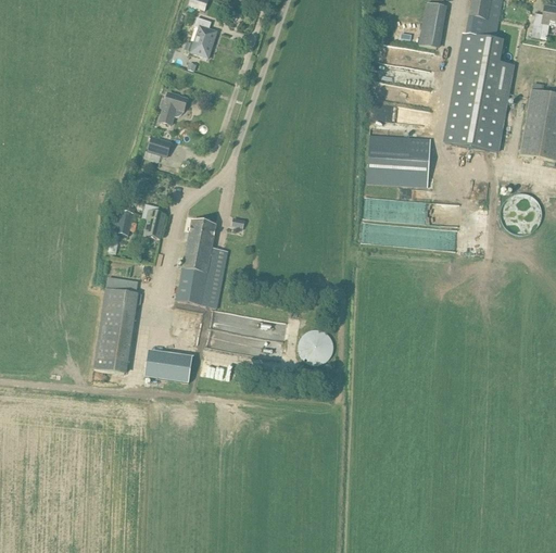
[(189,0),(188,4),(204,10),(207,0),(189,0)]
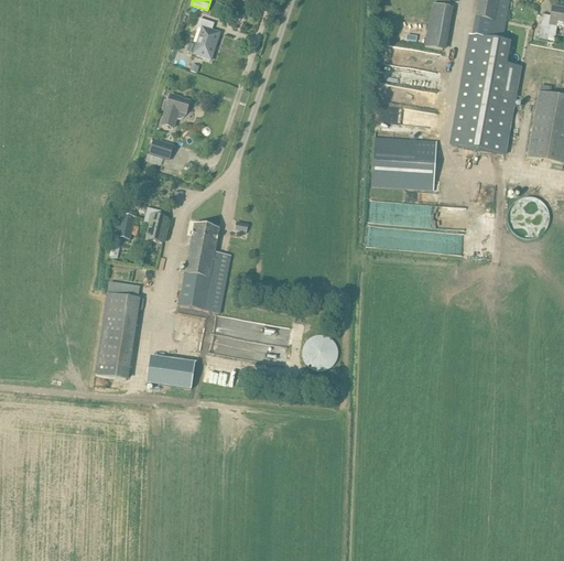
[(478,0),(473,33),(502,39),(507,9),(509,0),(478,0)]
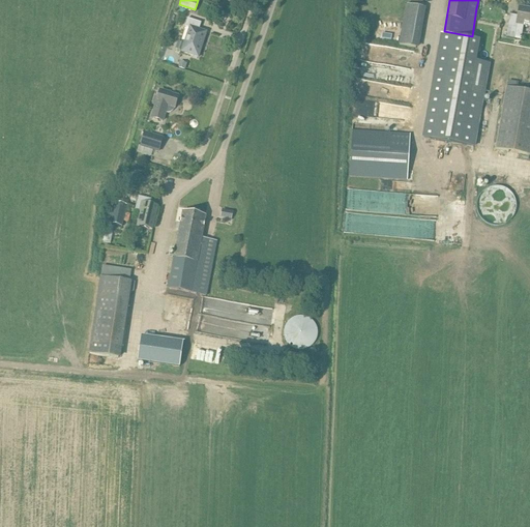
[(400,44),(415,47),(423,4),(407,2),(400,44)]
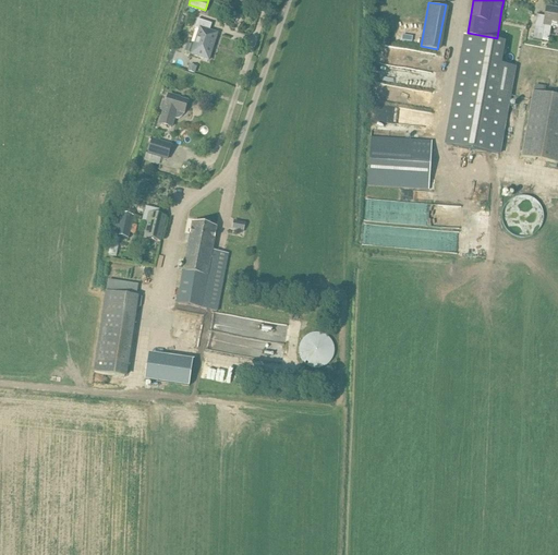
[(536,13),(534,24),(533,35),(541,37),(543,26),(544,22),(557,24),(557,7),(547,5),(545,14),(536,13)]
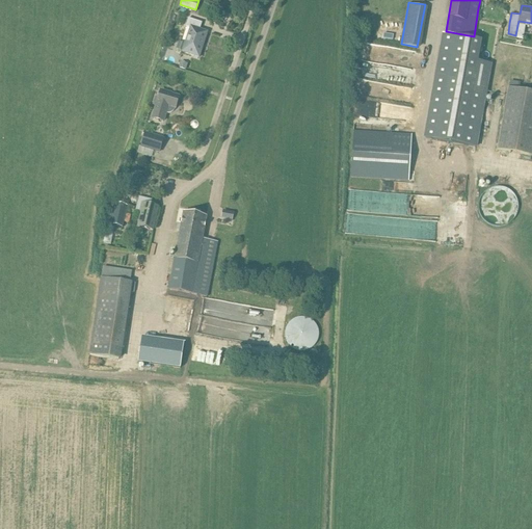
[(182,50),(189,52),(198,55),(207,29),(200,27),(202,20),(188,16),(186,23),(190,25),(182,50)]
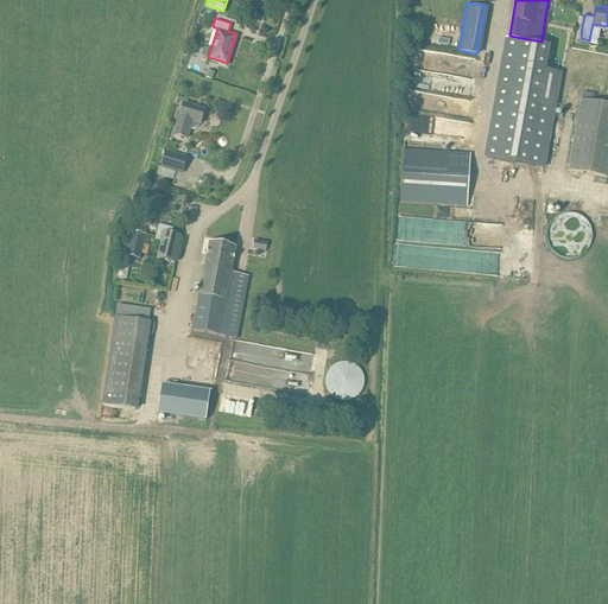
[(507,36),(486,156),(543,165),(551,120),(561,70),(544,67),(548,43),(542,42),(508,36),(507,36)]
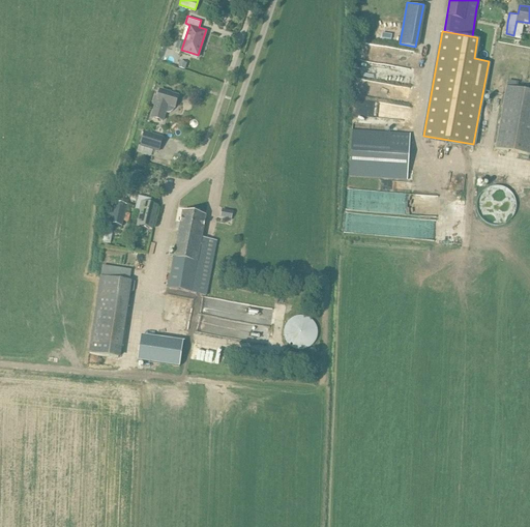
[(410,63),(412,49),(369,42),(366,56),(374,57),(375,52),(376,52),(377,49),(396,52),(395,61),(410,63)]
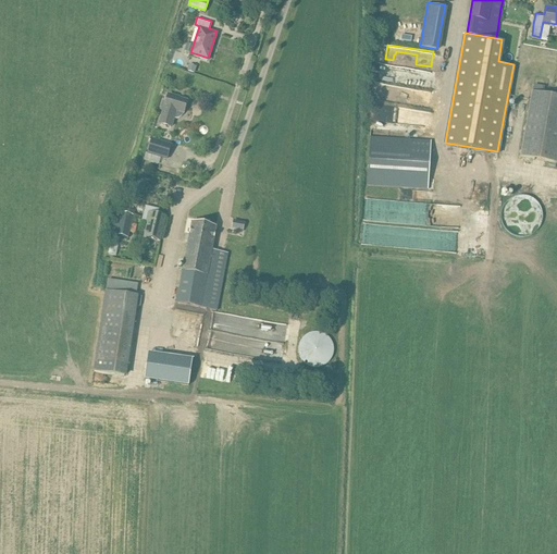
[(187,63),(185,70),(193,72),(195,65),(187,63)]
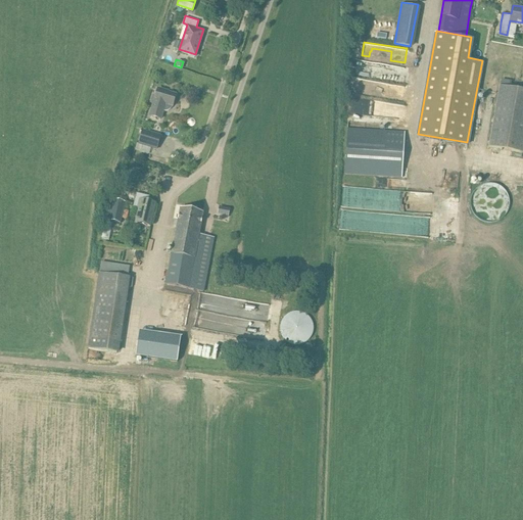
[(162,63),(160,71),(174,75),(176,68),(162,63)]
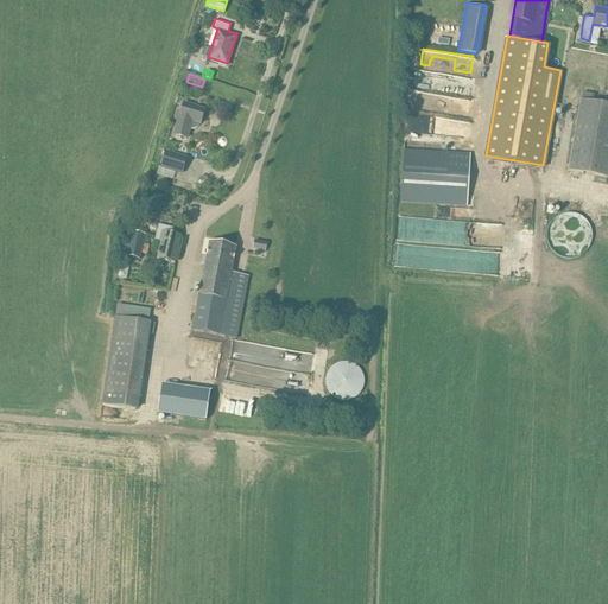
[(607,176),(607,102),(580,97),(567,169),(607,176)]
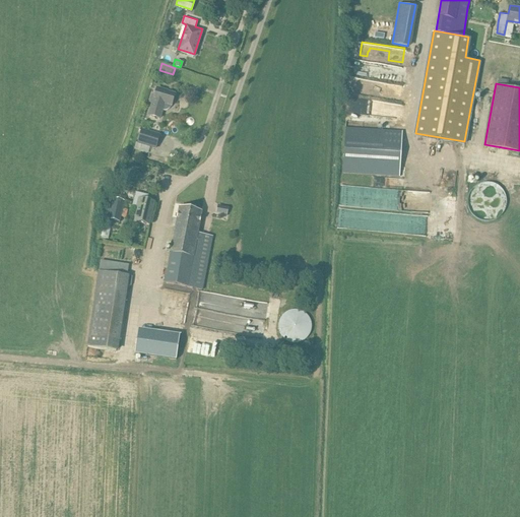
[(149,113),(150,113),(159,116),(161,109),(164,109),(165,109),(166,109),(168,108),(169,108),(170,107),(171,106),(171,105),(172,103),(175,92),(156,86),(154,93),(152,92),(151,97),(153,98),(149,113)]
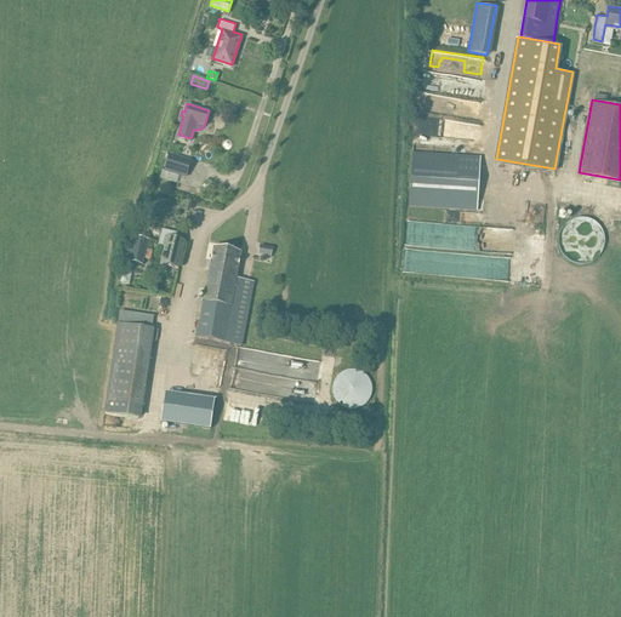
[(412,149),(409,203),(477,207),(480,154),(412,149)]
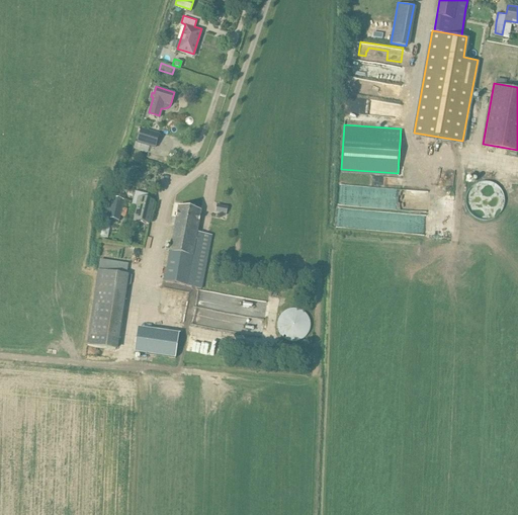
[(138,140),(155,146),(159,133),(142,127),(138,140)]
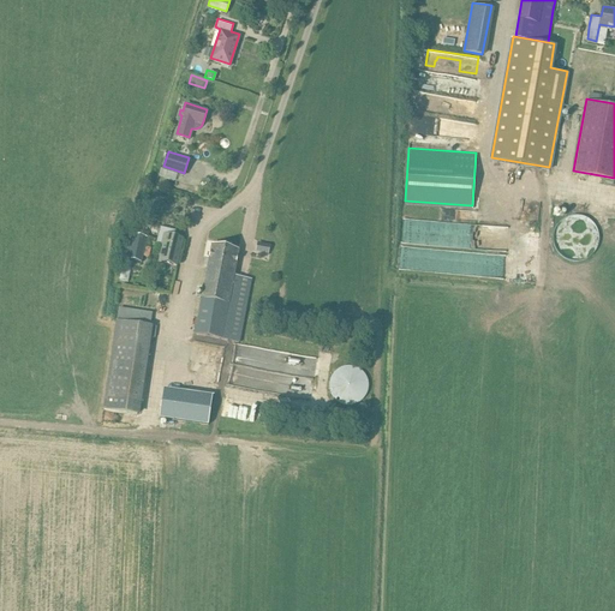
[(161,225),(160,231),(157,241),(163,243),(160,259),(177,263),(183,237),(174,234),(175,228),(161,225)]
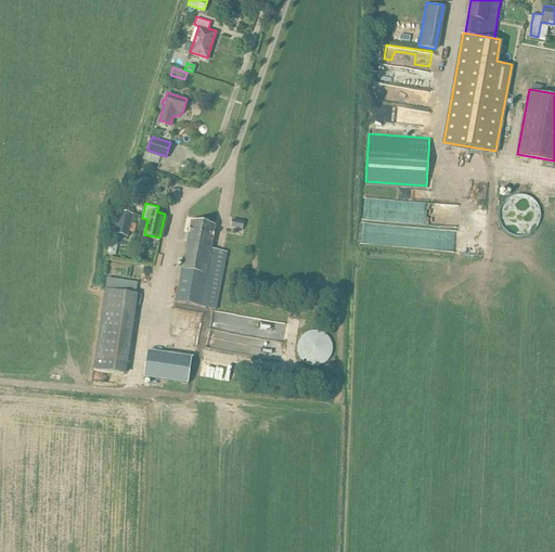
[(128,235),(132,213),(115,209),(111,231),(113,232),(120,233),(128,235)]
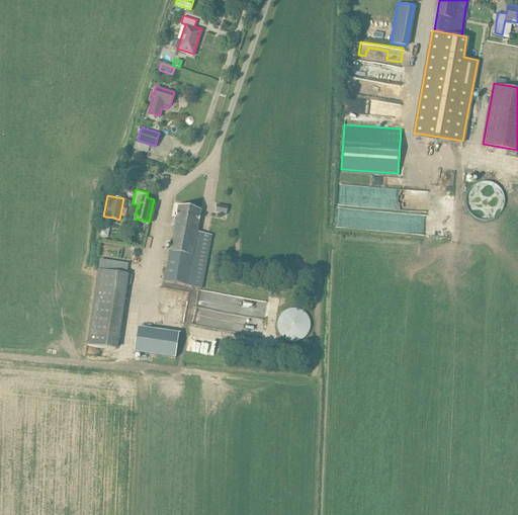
[(217,202),(216,209),(227,211),(228,204),(217,202)]
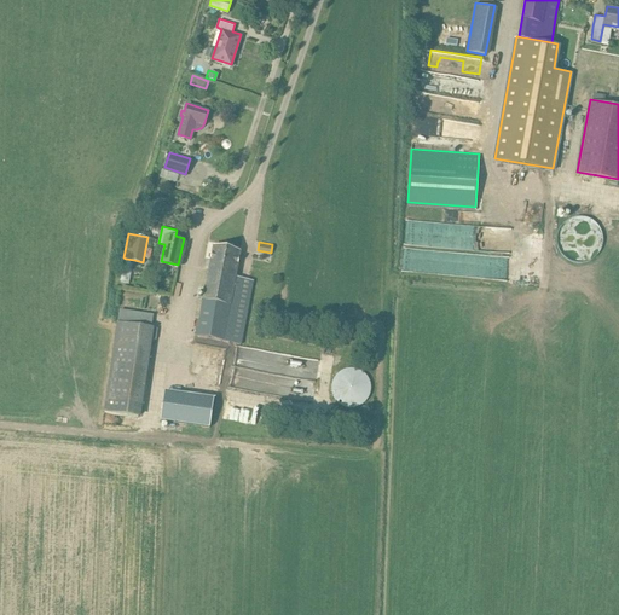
[(239,342),(250,290),(253,278),(235,274),(239,249),(213,244),(196,332),(239,342)]
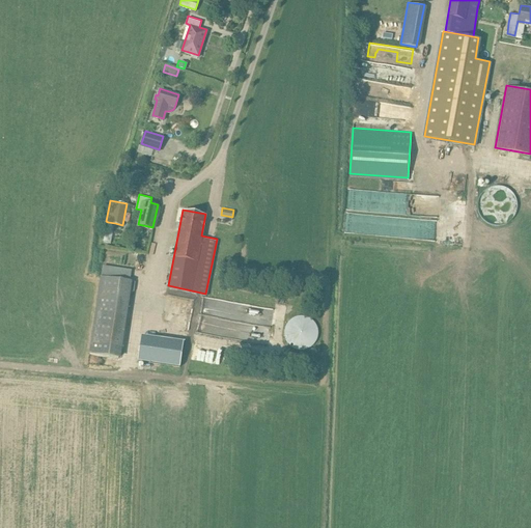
[(107,222),(103,240),(111,241),(114,224),(107,222)]
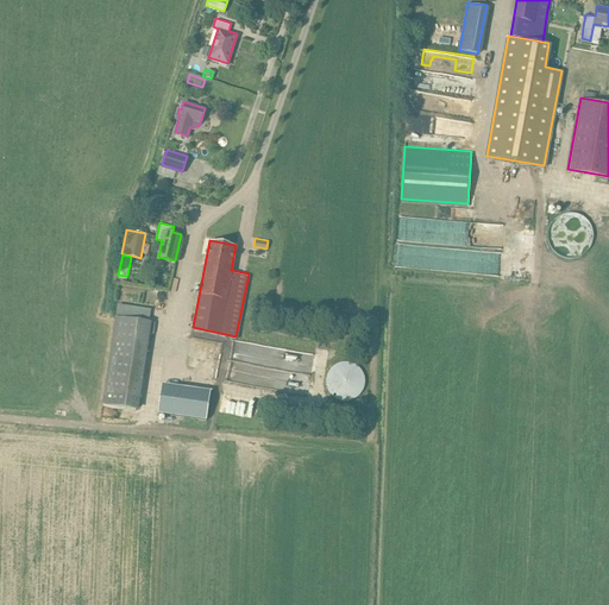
[(101,403),(138,408),(151,320),(114,314),(101,403)]
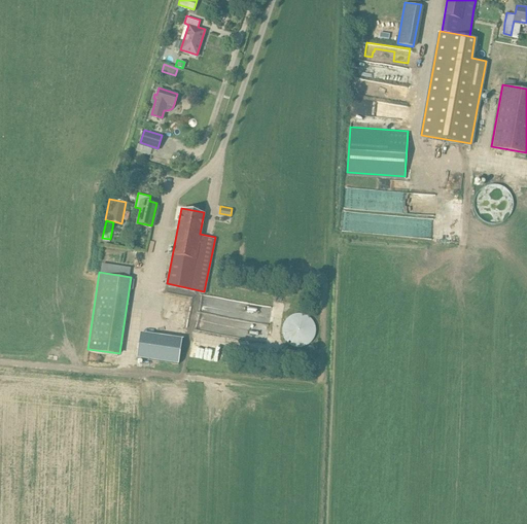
[(157,334),(162,315),(163,310),(145,307),(145,311),(141,311),(139,318),(143,319),(141,332),(157,334)]
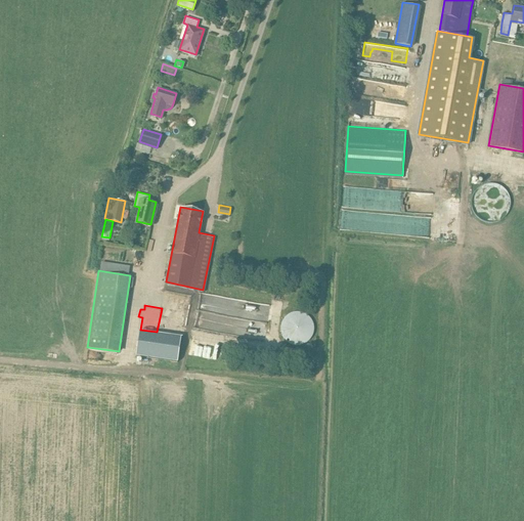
[(312,333),(313,321),(305,312),(294,310),(285,315),(279,328),(284,338),(294,343),(306,341),(312,333)]
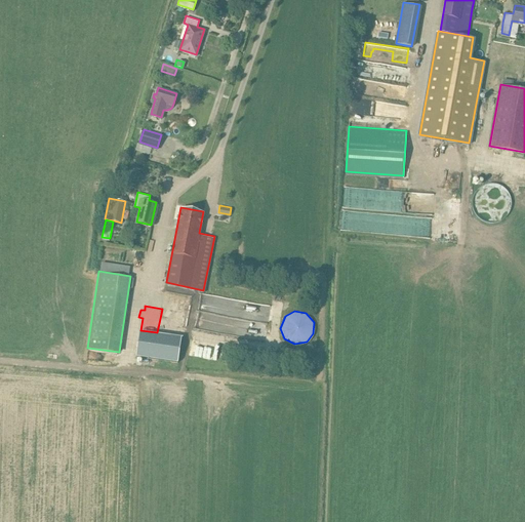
[(139,330),(136,355),(177,361),(182,336),(157,332),(140,330),(139,330)]
